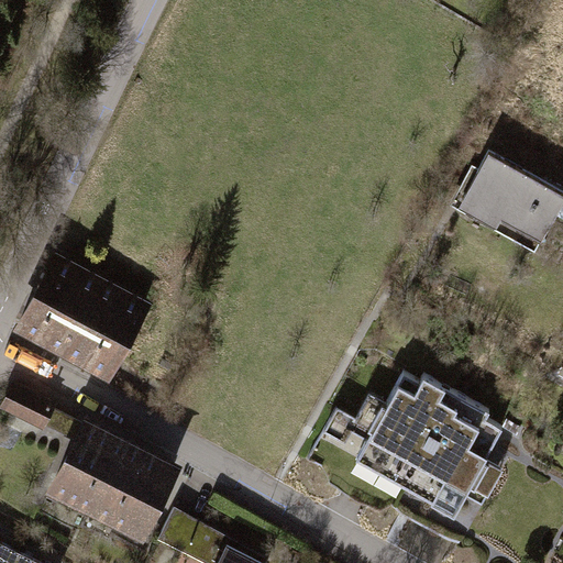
[(562,206),(562,191),(487,153),(457,211),(539,254),(562,206)]
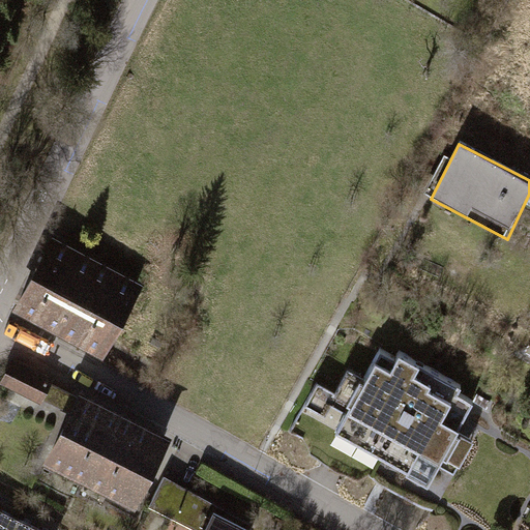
[(138,284),(54,239),(35,273),(20,302),(35,311),(82,335),(104,347),(138,284)]
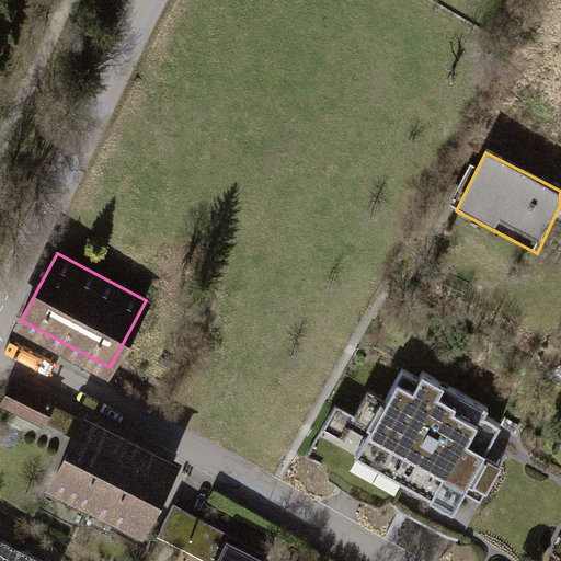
[(338,400),(318,436),(456,513),(505,423),(492,416),(497,407),(414,361),(410,368),(402,364),(385,395),(368,386),(355,410),(338,400)]
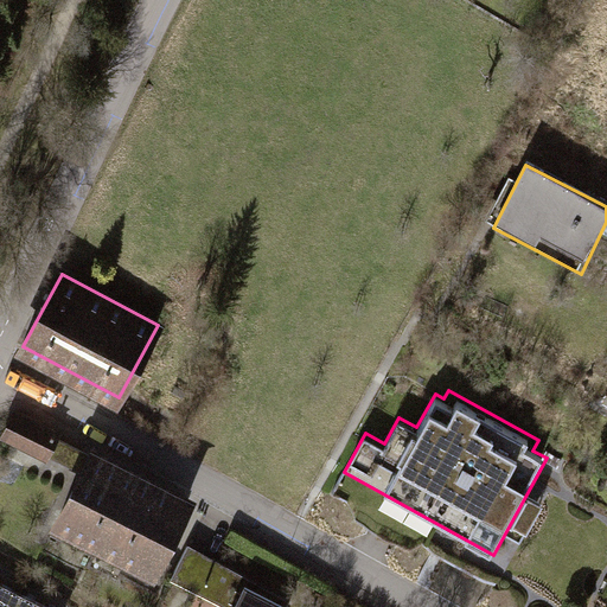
[(52,457),(81,471),(55,522),(155,575),(195,500),(94,447),(89,455),(61,441),(64,434),(16,410),(1,439),(50,462),(52,457)]
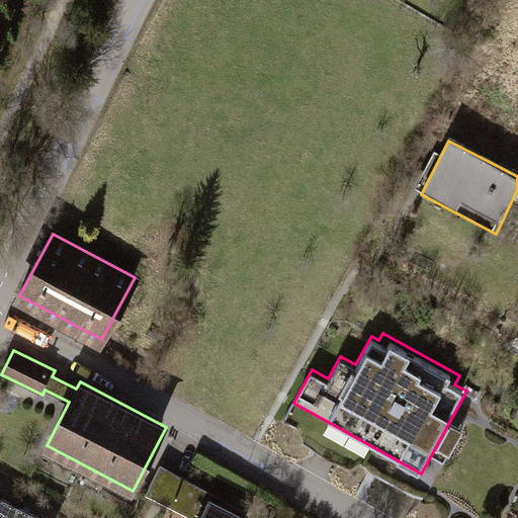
[(148,497),(188,517),(246,517),(210,499),(213,494),(164,467),(148,497)]
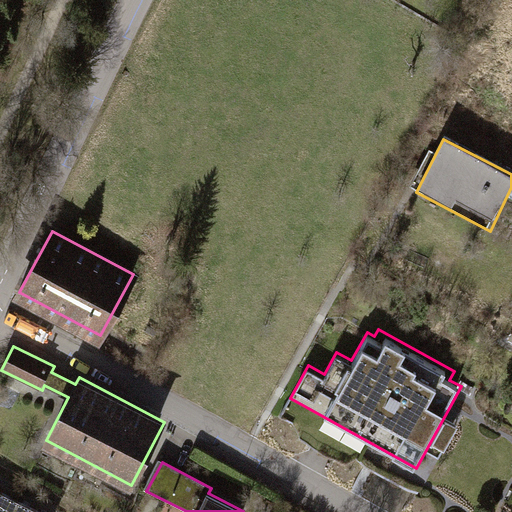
[(0,511),(15,511),(22,500),(0,488),(0,511)]
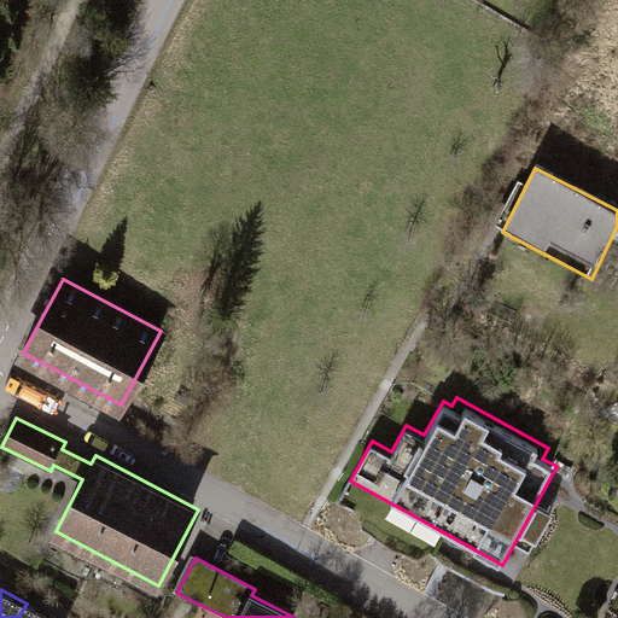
[(53,617),(27,604),(18,617),(53,617)]
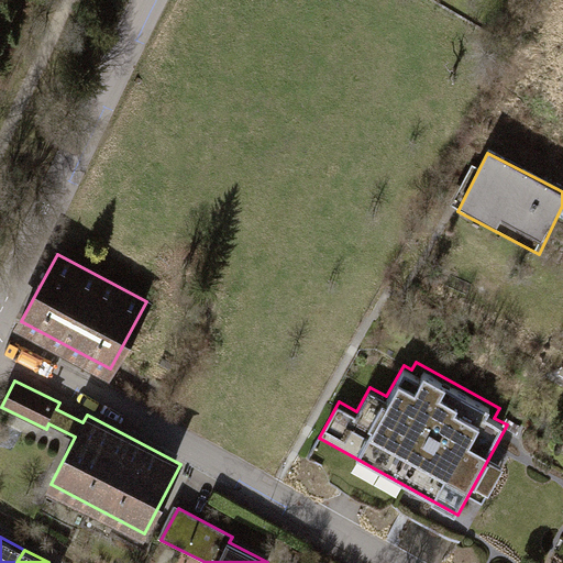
All buildings are outlined.
